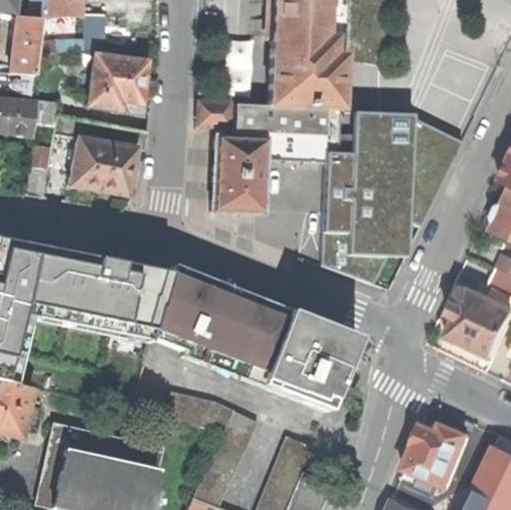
[(0,0),(0,8),(15,10),(16,0),(0,0)]
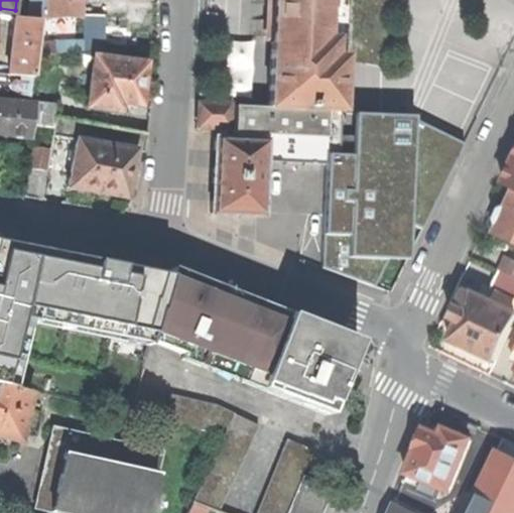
[(29,0),(28,16),(41,17),(48,14),(47,0),(29,0)]
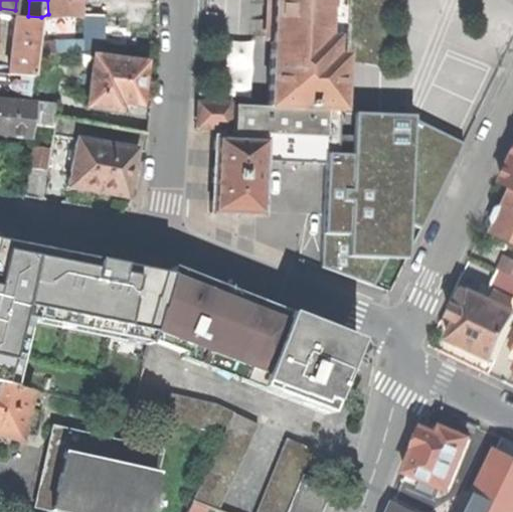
[(47,0),(48,14),(82,14),(81,0),(47,0)]
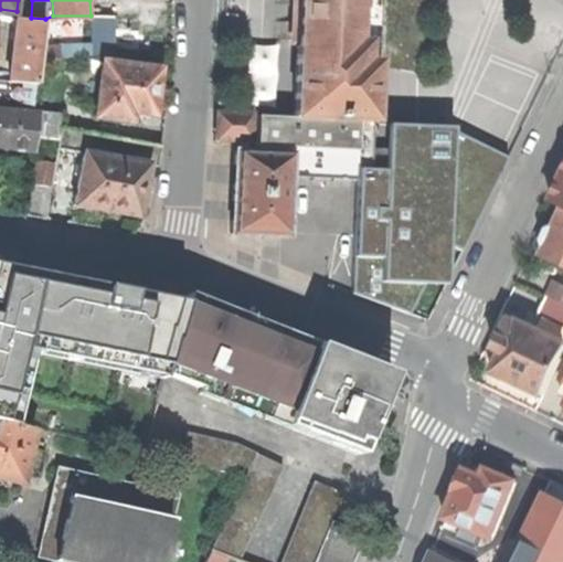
[(299,0),(295,115),(374,118),(378,63),(378,60),(365,60),(367,43),(367,40),(357,40),(359,0),(299,0)]
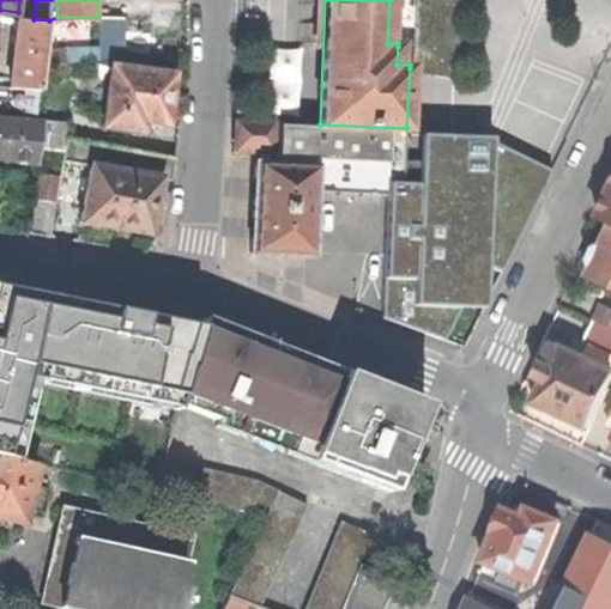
[(398,43),(398,47),(409,47),(411,47),(412,0),(389,0),(387,43),(398,43)]
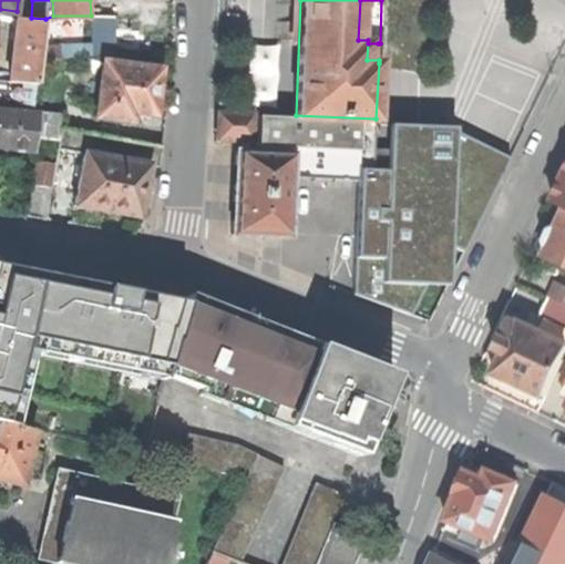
[(367,60),(379,60),(379,63),(413,64),(415,0),(381,0),(380,43),(378,43),(368,43),(367,60)]
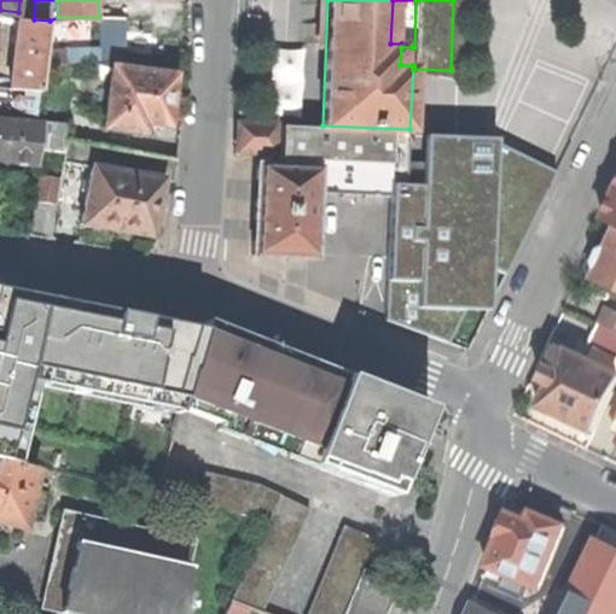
[(102,60),(125,58),(126,16),(102,16),(102,44),(102,60)]
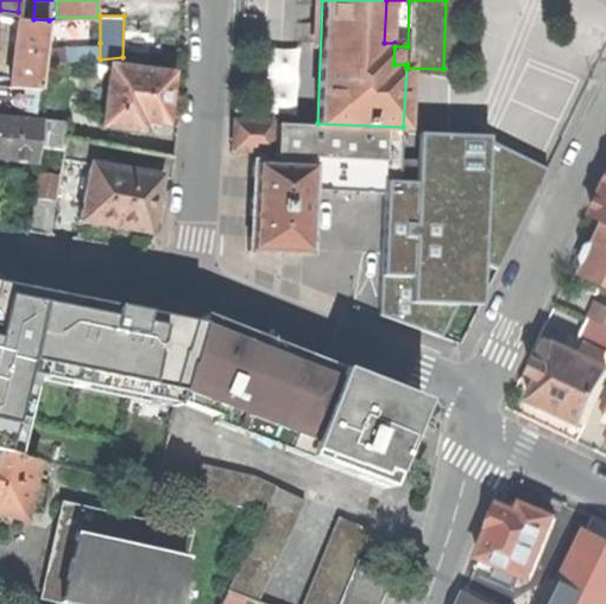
[(42,88),(44,62),(46,46),(49,20),(33,19),(19,17),(11,83),(42,88)]
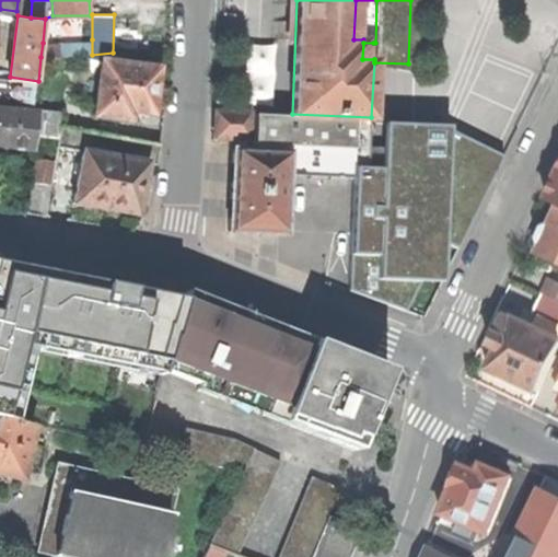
[(92,39),(62,41),(61,56),(92,55),(92,39)]
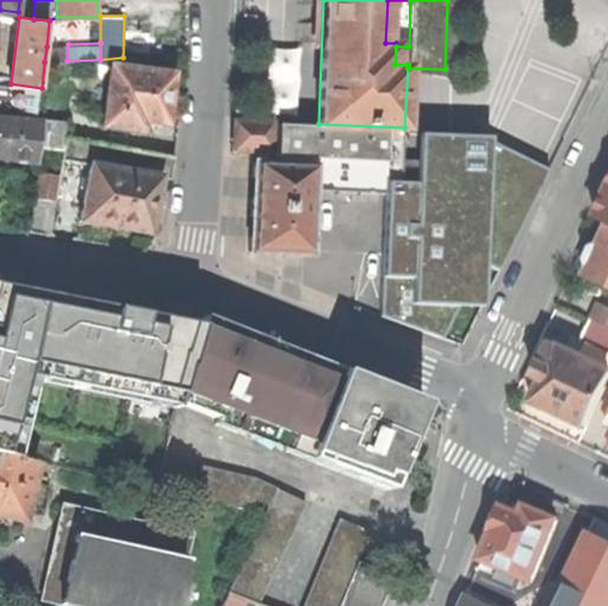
[(68,44),(47,47),(44,62),(67,61),(68,44)]
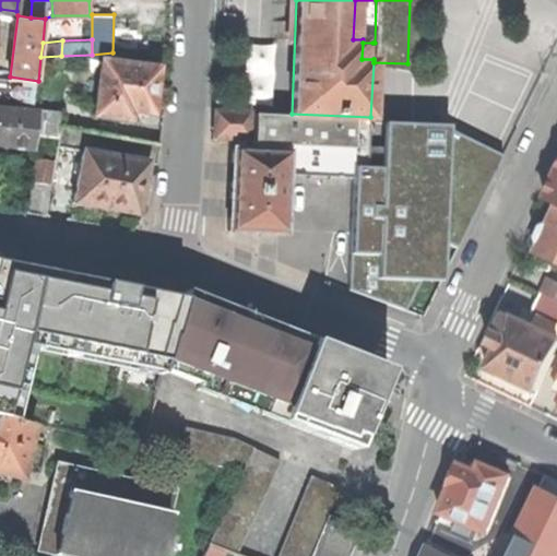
[(103,58),(96,115),(132,119),(133,109),(155,111),(157,90),(161,64),(103,58)]
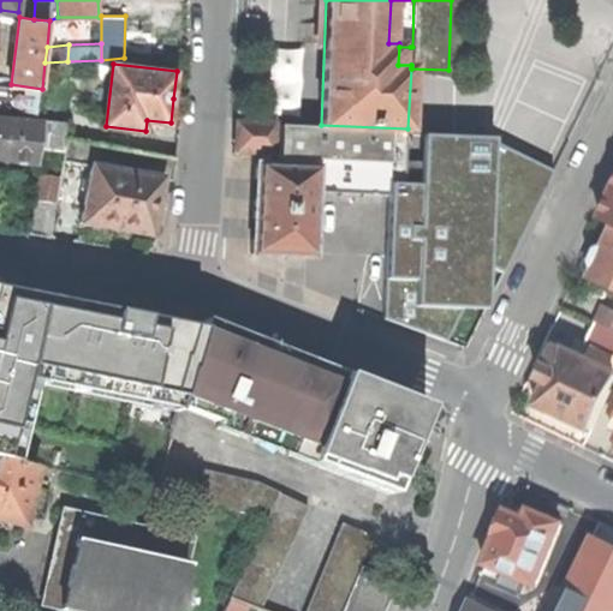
[(0,117),(0,157),(1,159),(37,162),(39,147),(41,120),(0,117)]
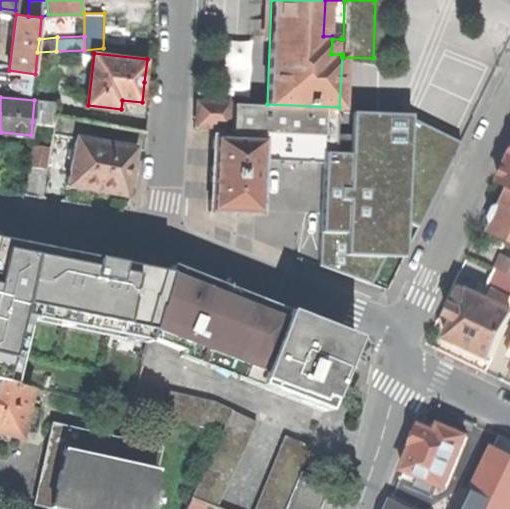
[(197,124),(228,125),(229,101),(198,99),(197,124)]
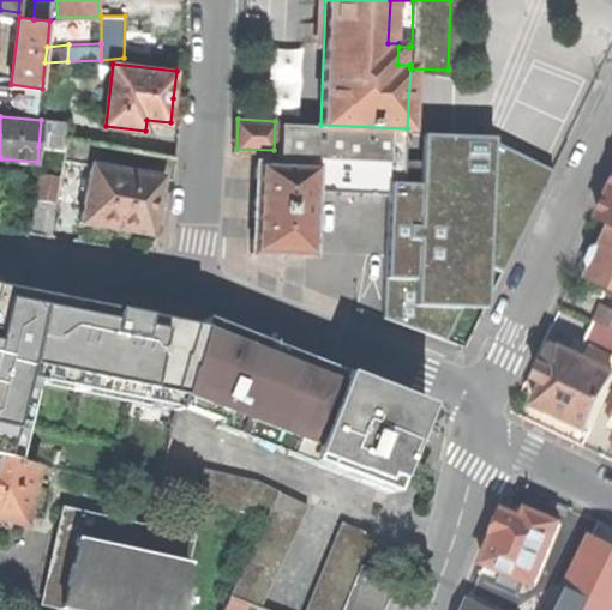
[(67,124),(41,120),(39,146),(64,151),(66,134),(67,124)]
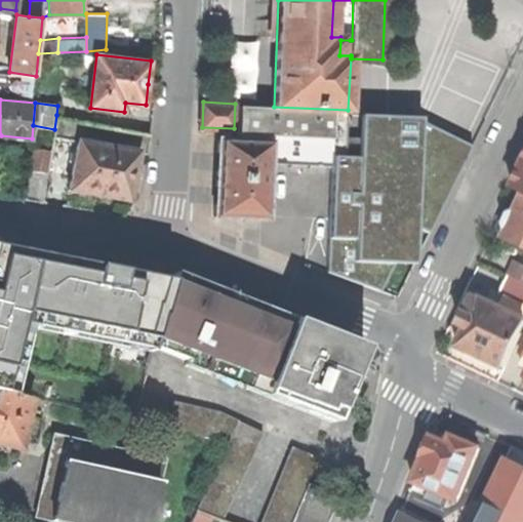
[(240,132),(240,138),(273,139),(272,162),(333,165),(333,154),(346,155),(347,135),(348,110),(274,107),(240,105),(239,131),(237,131),(237,132),(240,132)]
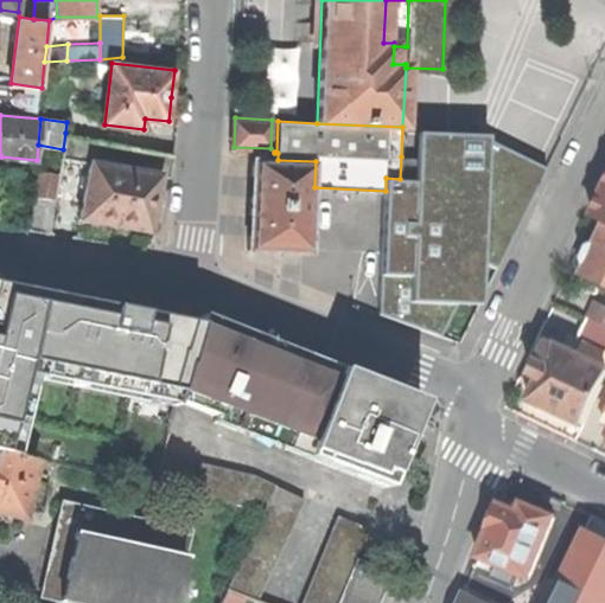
[(488,134),(418,132),(419,158),(401,156),(400,179),(386,178),(386,191),(382,313),(443,333),(458,301),(483,302),(484,258),(500,267),(548,166),(488,138),(488,134)]
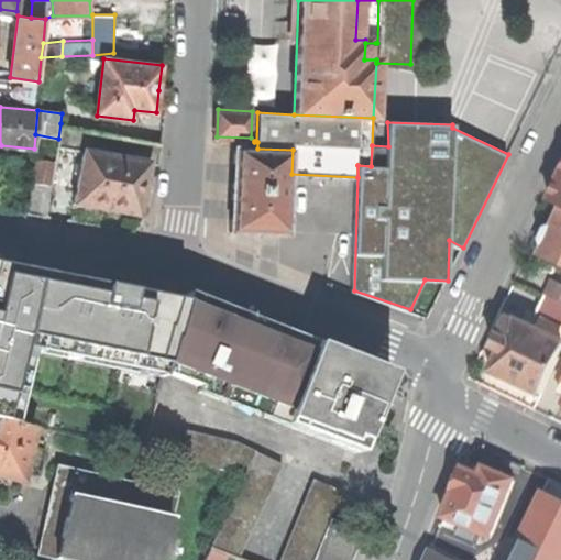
[(106,208),(139,213),(149,162),(157,164),(162,143),(61,123),(58,139),(58,145),(84,151),(75,201),(106,208)]
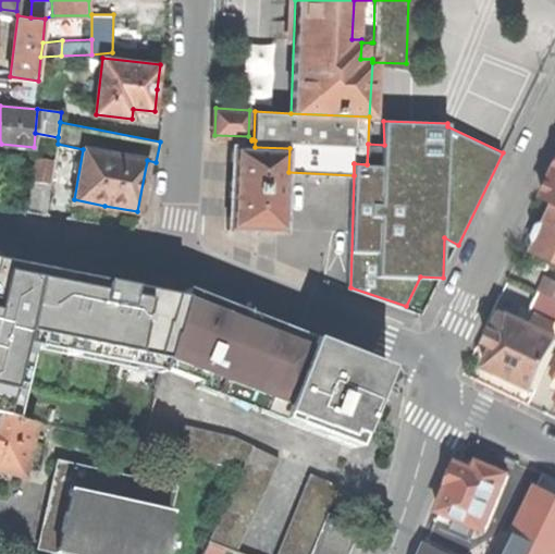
[(233,146),(230,229),(286,231),(288,172),(290,148),(255,147),(233,146)]
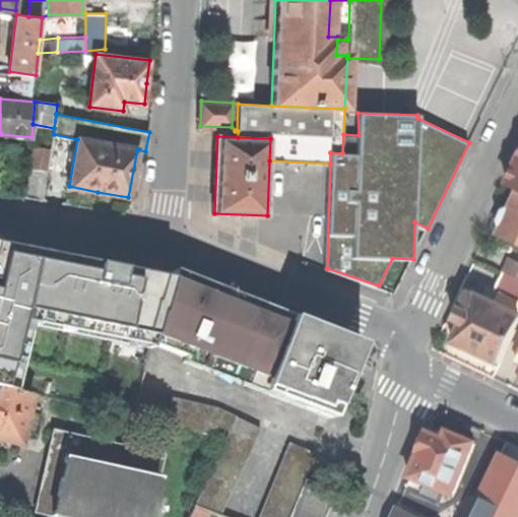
[(34,145),(30,167),(48,170),(51,148),(34,145)]
